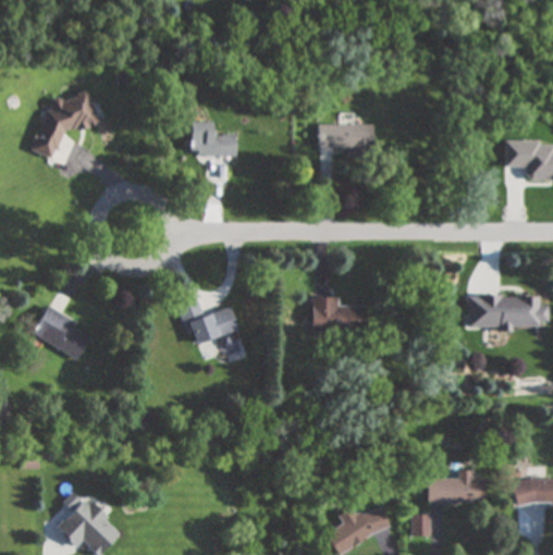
[(100,121),(90,91),(65,99),(61,98),(53,100),(34,150),(54,158),(64,133),(100,121)]
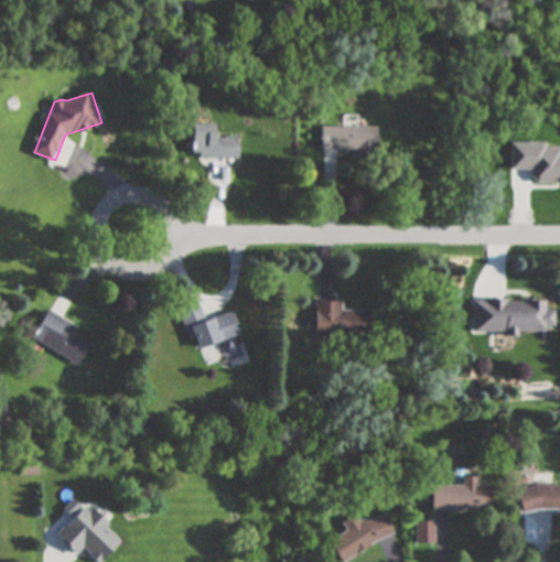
[(194,121),(194,155),(241,157),(241,136),(216,134),(216,121),(194,121)]
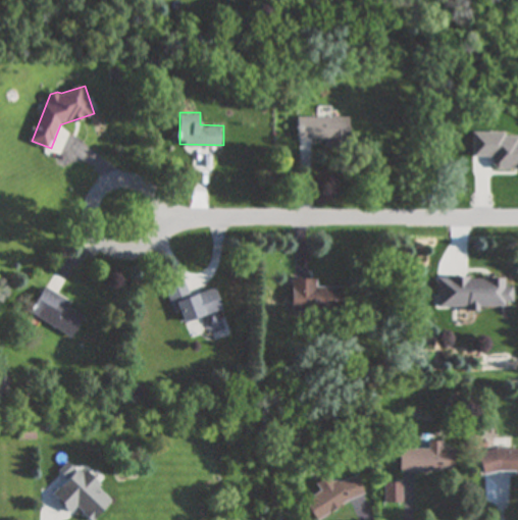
[(300,137),(351,137),(351,115),(300,115),(300,137)]
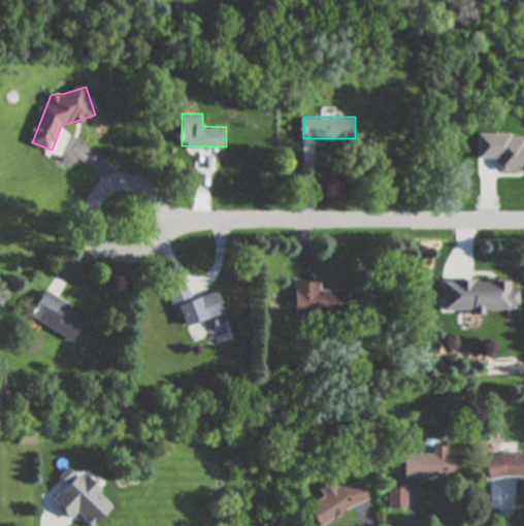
[(446,278),(446,308),(521,307),(521,288),(513,288),(513,277),(446,278)]
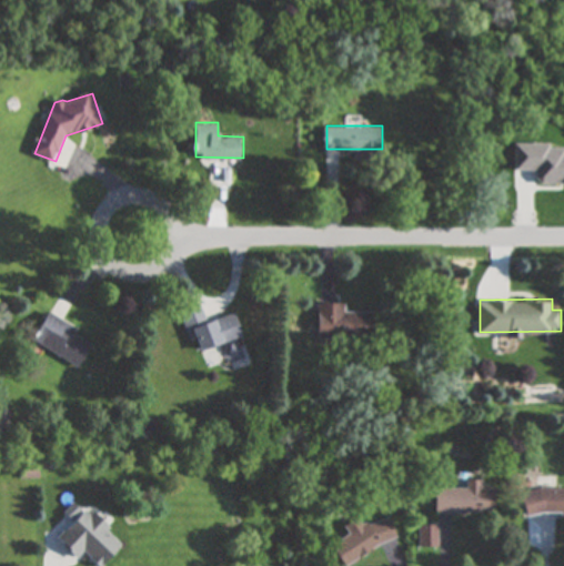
[(346,302),(320,302),(319,336),(373,337),(373,310),(346,310),(346,302)]
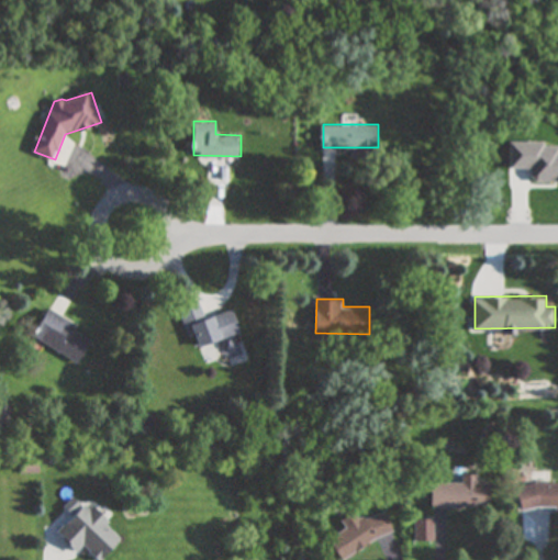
[(242,333),(234,309),(208,317),(202,301),(183,306),(197,347),(242,333)]
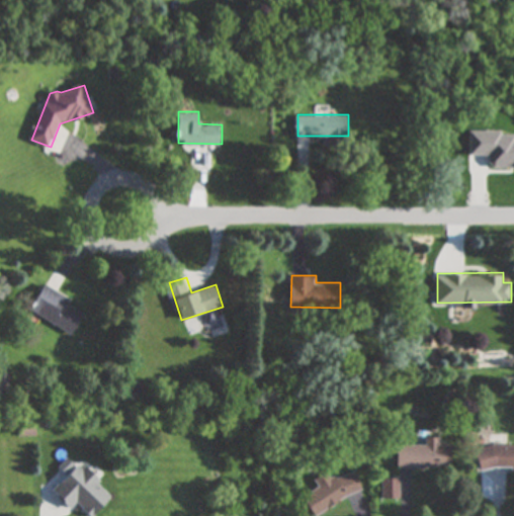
[(70,304),(73,297),(46,283),(31,309),(75,333),(86,313),(70,304)]
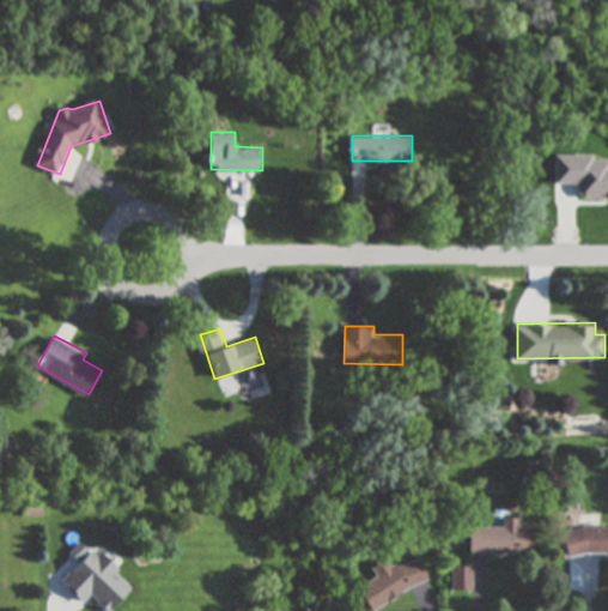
[(536,518),(506,518),(506,526),(469,526),(469,552),(536,552),(536,518)]
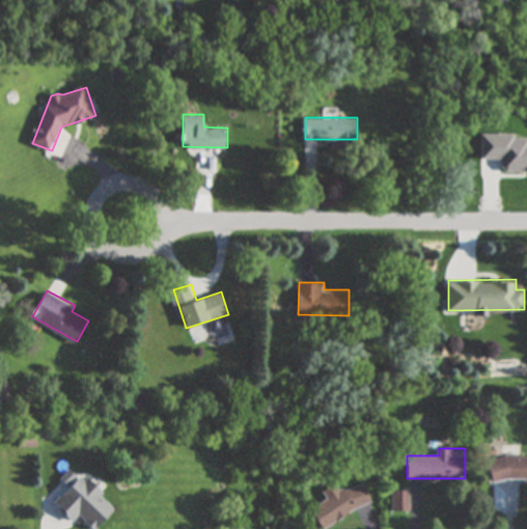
[(526,455),(493,455),(493,477),(526,477),(526,455)]
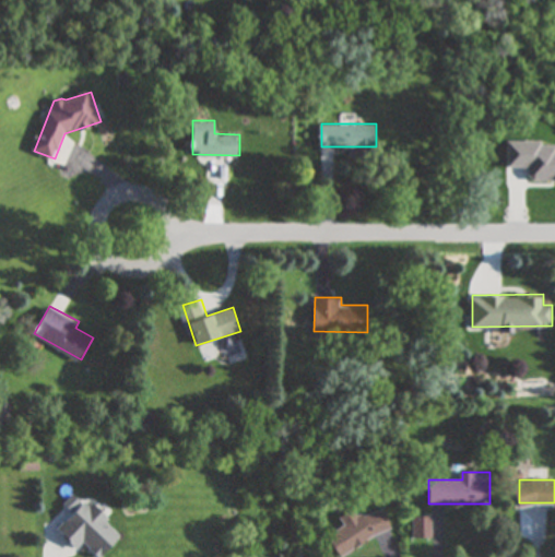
[(85,542),(99,556),(101,556),(124,534),(89,499),(58,529),(78,548),(85,542)]
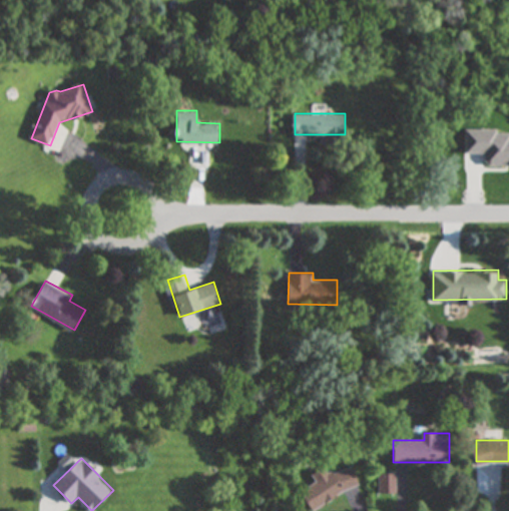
[(302,492),(314,510),(361,482),(351,465),(332,476),(326,467),(314,474),(319,482),(302,492)]
